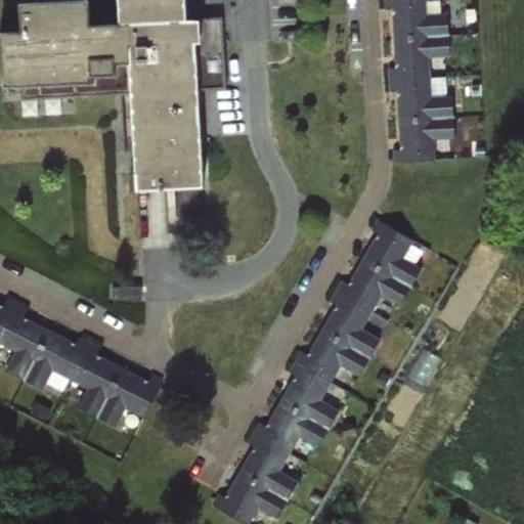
[(192,0),(122,0),(124,19),(93,25),(95,0),(24,0),(28,29),(3,28),(6,89),(122,82),(123,59),(134,59),(142,187),(207,184),(192,0)]
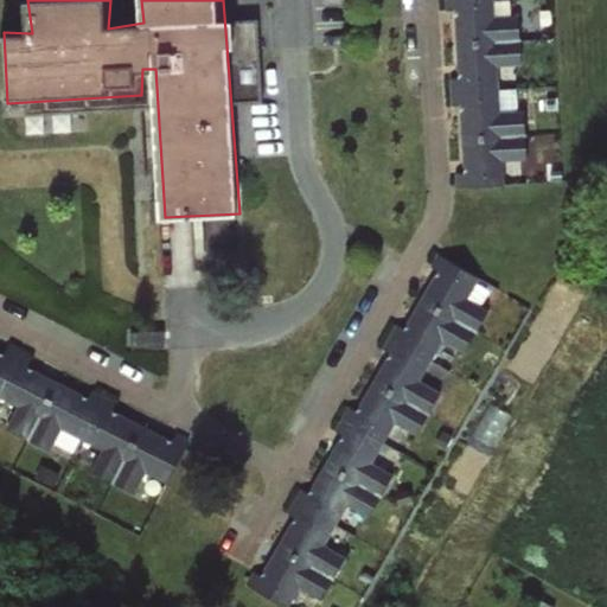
[(457,44),(518,38),(517,16),(497,17),(494,0),(443,0),(445,8),(454,7),(457,44)]
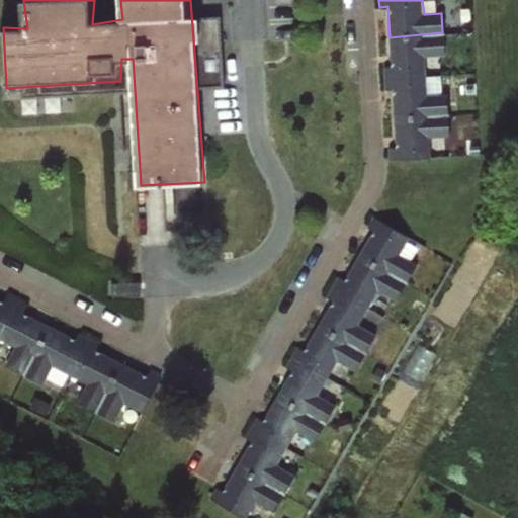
[(383,77),(426,75),(425,56),(443,56),(442,32),(390,37),(391,67),(383,68),(383,77)]
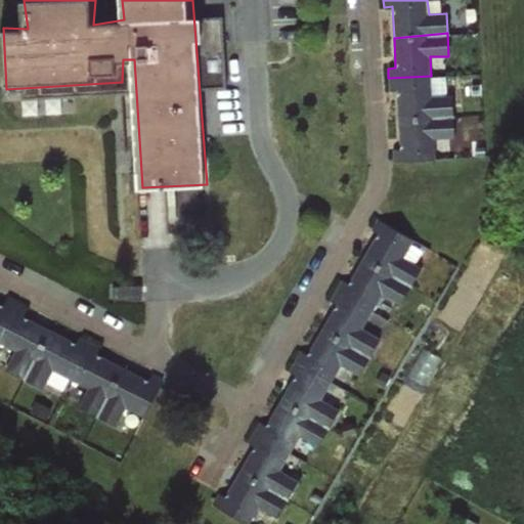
[(398,119),(452,117),(451,95),(432,96),(431,76),(388,78),(389,90),(397,89),(398,119)]
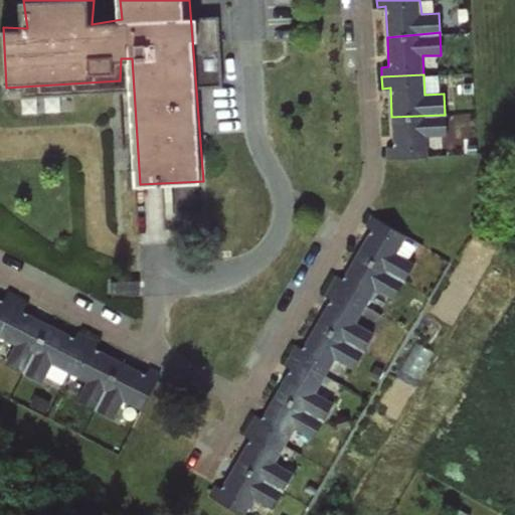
[(445,115),(391,117),(392,146),(385,147),(386,158),(427,156),(426,136),(446,135),(445,115)]
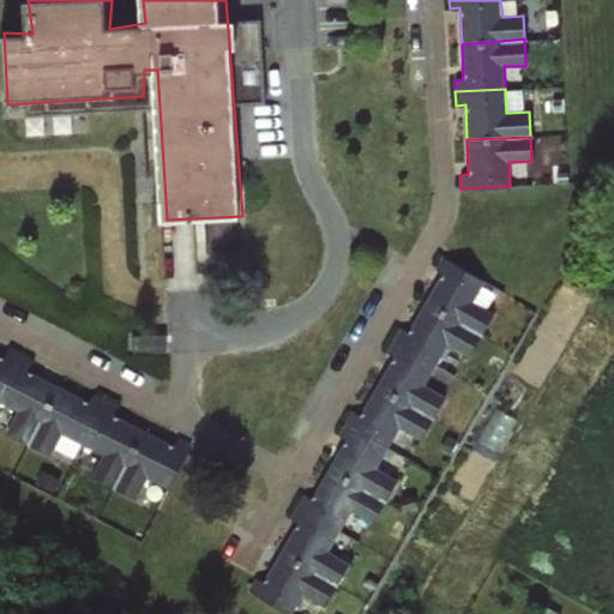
[(423,302),(481,332),(492,313),(473,301),(483,283),(440,257),(434,269),(441,272),(423,302)]
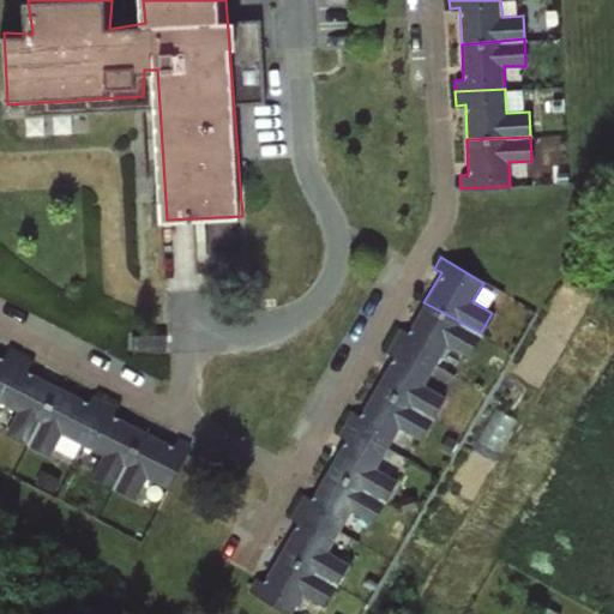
[(390,338),(435,363),(447,345),(467,356),(481,332),(423,302),(407,332),(397,326),(390,338)]
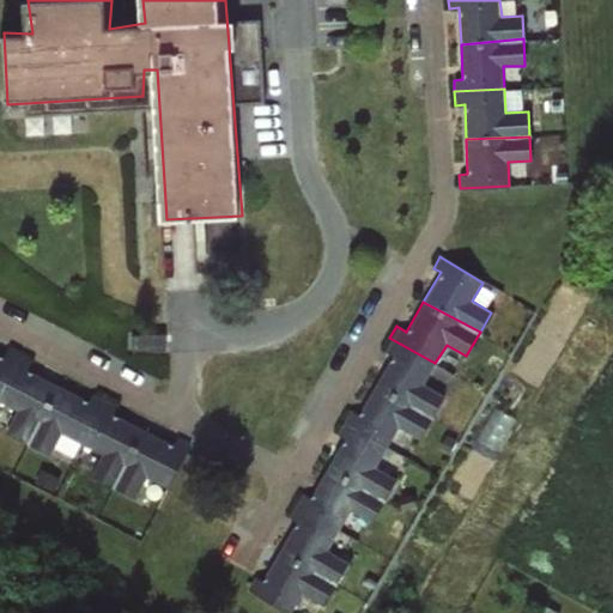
[(375,386),(431,416),(443,396),(423,384),(435,363),(389,338),(383,347),(394,353),(375,386)]
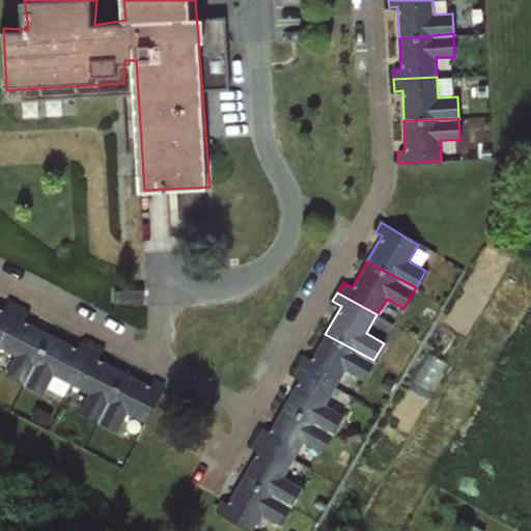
[(0,310),(0,341),(19,305),(9,301),(4,312),(0,310)]
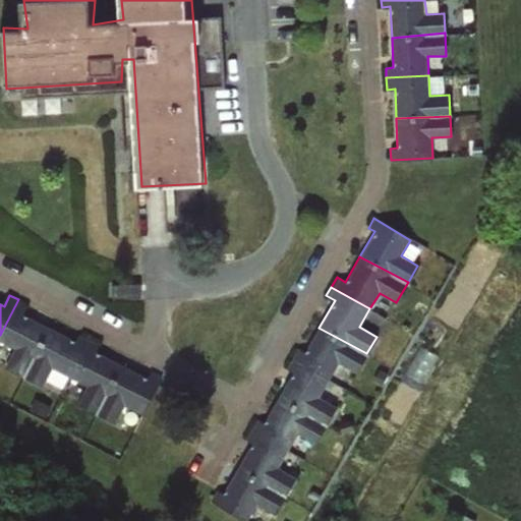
[(18,299),(0,335),(0,344),(13,351),(5,366),(26,377),(49,327),(24,314),(30,305),(18,299)]
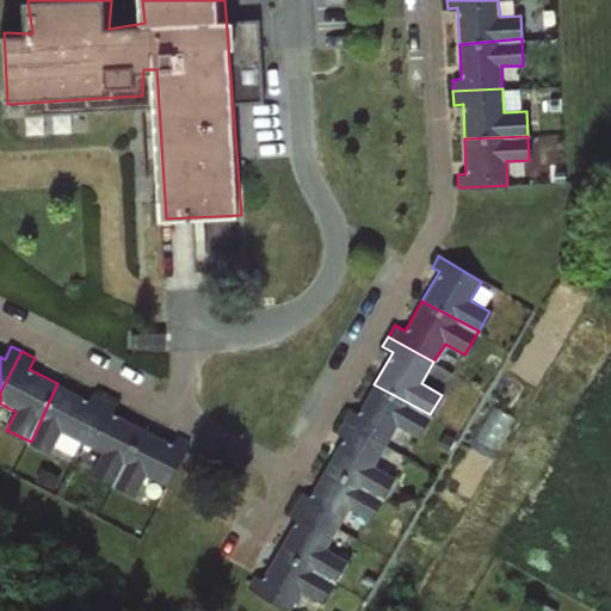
[(57,383),(31,442),(50,452),(61,431),(84,443),(106,395),(96,389),(91,401),(57,383)]
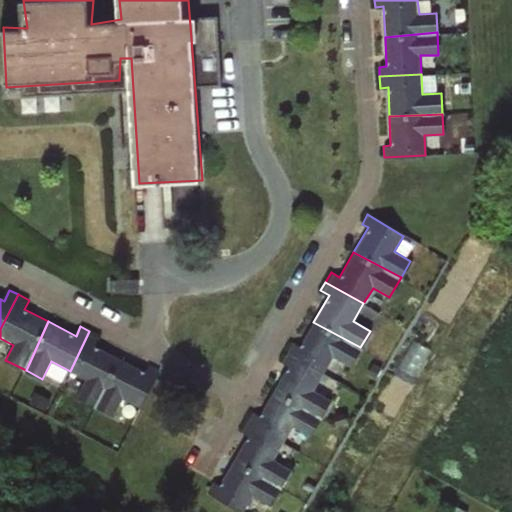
[(284,350),(325,374),(334,358),(349,367),(360,347),(313,322),(299,345),(290,340),(284,350)]
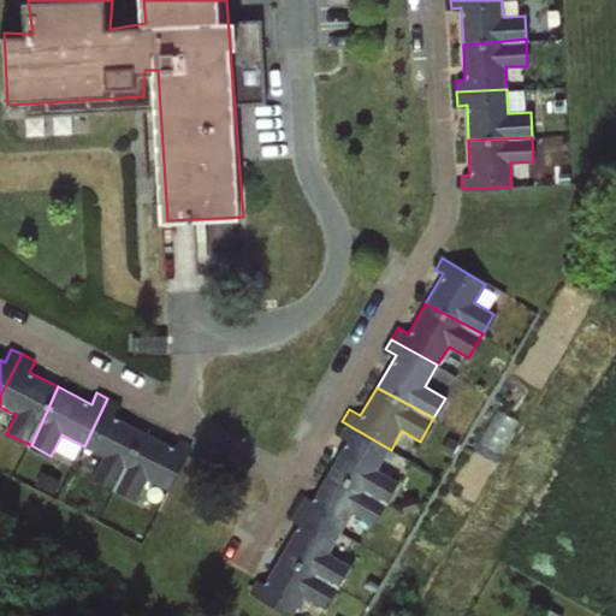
[(107,398),(84,446),(104,456),(93,475),(119,489),(144,431),(114,414),(119,404),(107,398)]
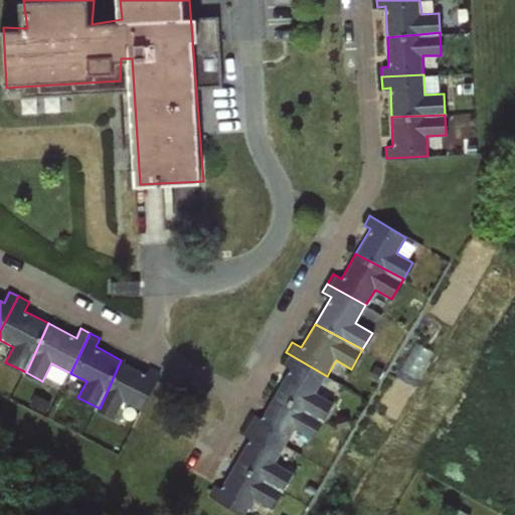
[(276,393),(323,418),(332,402),(317,393),(327,376),(286,352),(281,361),(292,367),(276,393)]
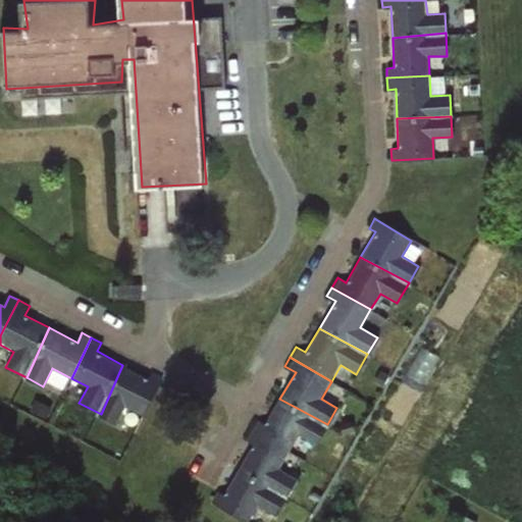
[(122,365),(101,414),(116,423),(125,406),(143,414),(162,377),(152,372),(149,378),(122,365)]
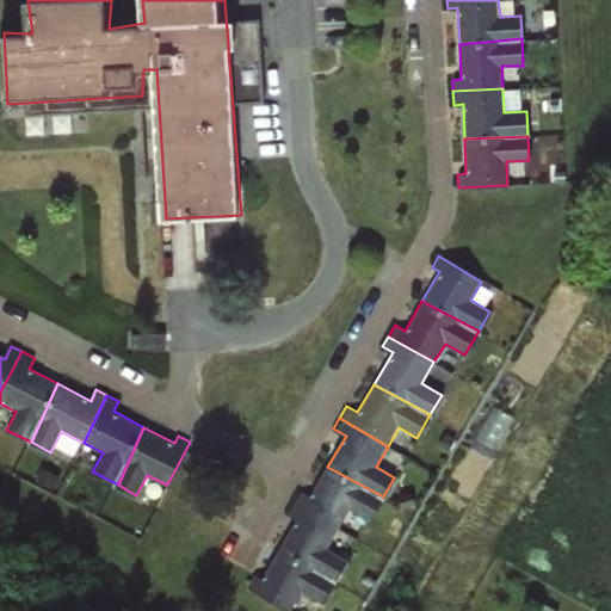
[(291,500),(339,528),(350,508),(369,519),(383,497),(327,467),(309,498),(297,491),(291,500)]
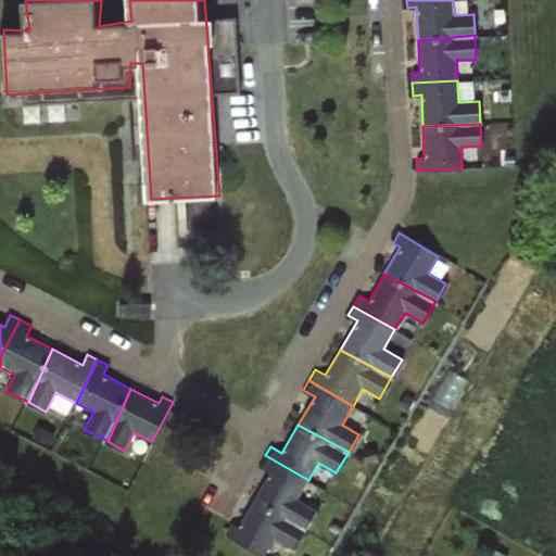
[(254,500),(304,529),(316,510),(297,498),(308,480),(265,455),(258,466),(270,472),(254,500)]
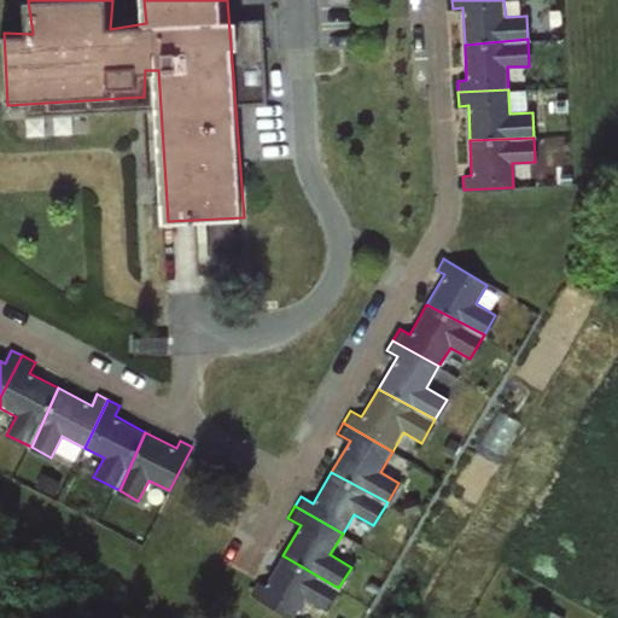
[(338,588),(283,555),(264,586),(257,582),(250,593),(291,617),(293,617),(305,598),(326,610),(338,588)]
